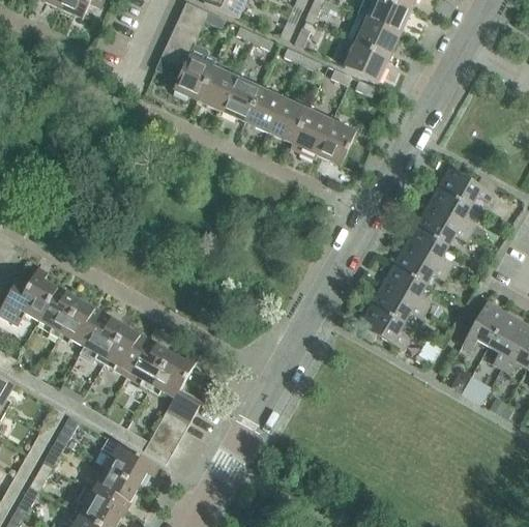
[(60,0),(58,6),(82,18),(90,0),(95,0),(101,3),(103,0),(60,0)]
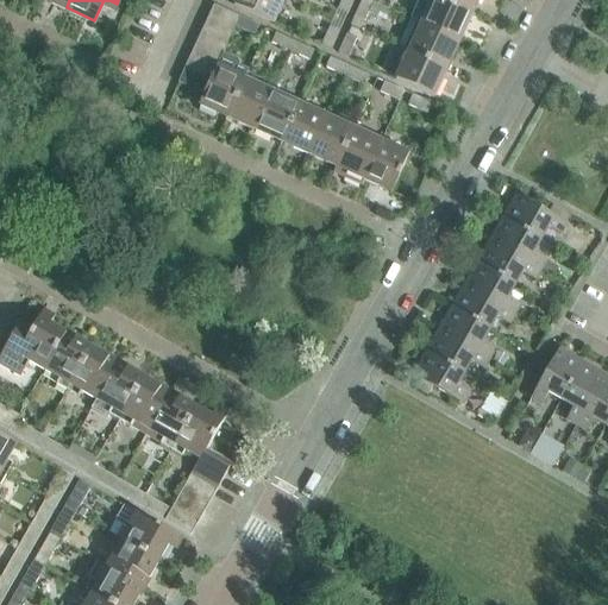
[(234,0),(233,2),(274,20),(282,0),(234,0)]
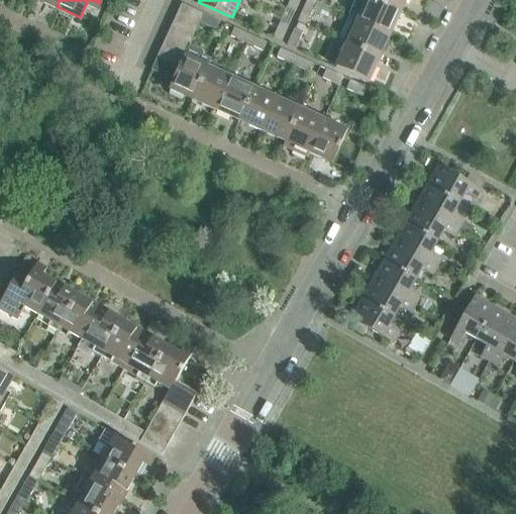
[(289,0),(287,5),(296,9),(300,0),(289,0)]
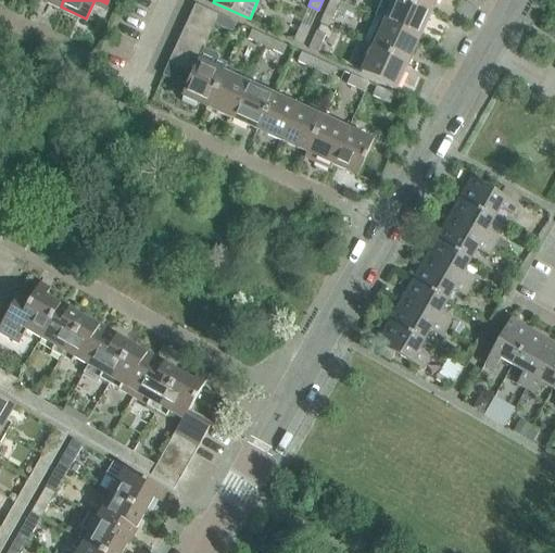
[(329,0),(324,13),(333,17),(341,0),(329,0)]
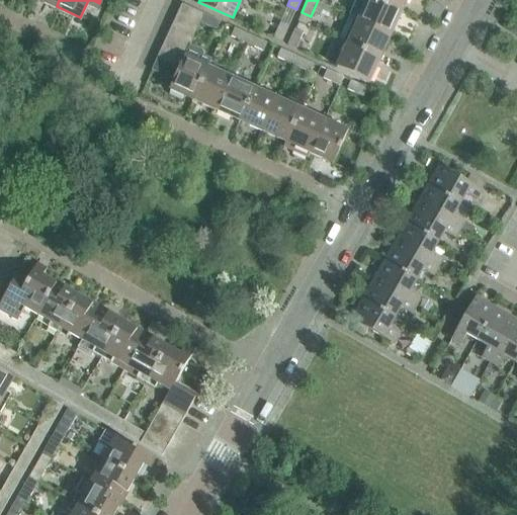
[(356,0),(350,14),(357,17),(392,32),(402,10),(379,0),(356,0)]
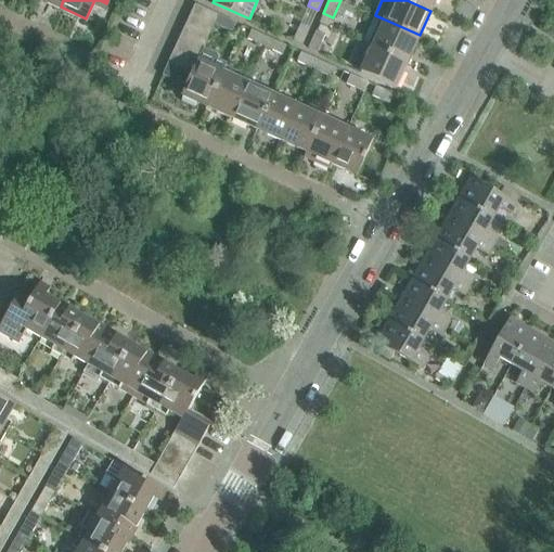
[(407,0),(430,11),(436,0),(407,0)]
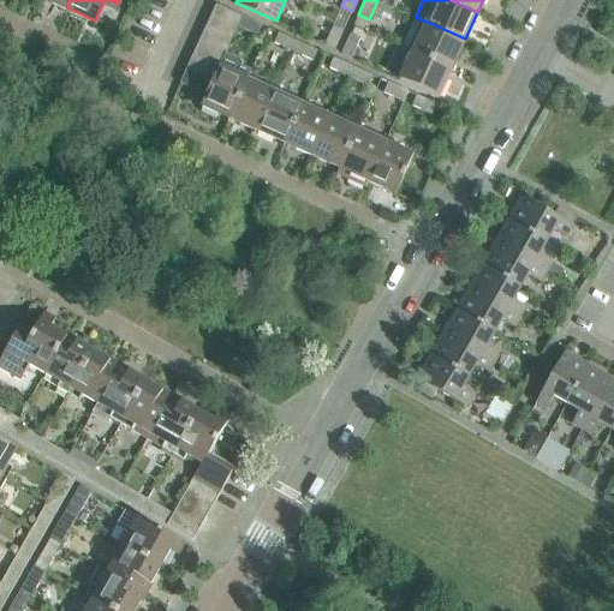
[(237,28),(238,24),(243,15),(215,1),(209,16),(237,28)]
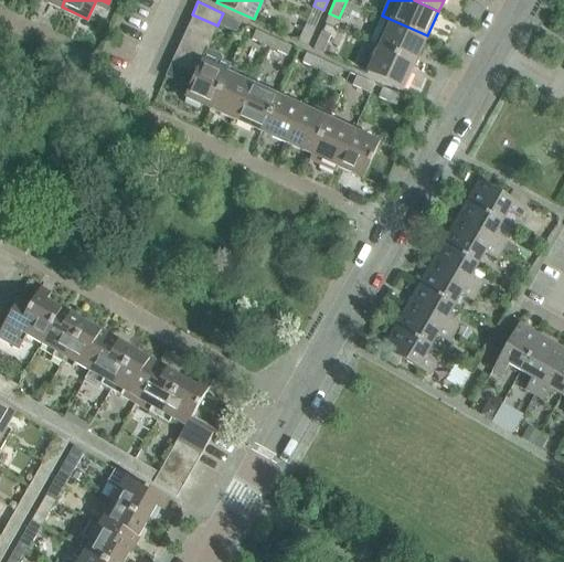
[(223,13),(219,22),(236,30),(241,21),(223,13)]
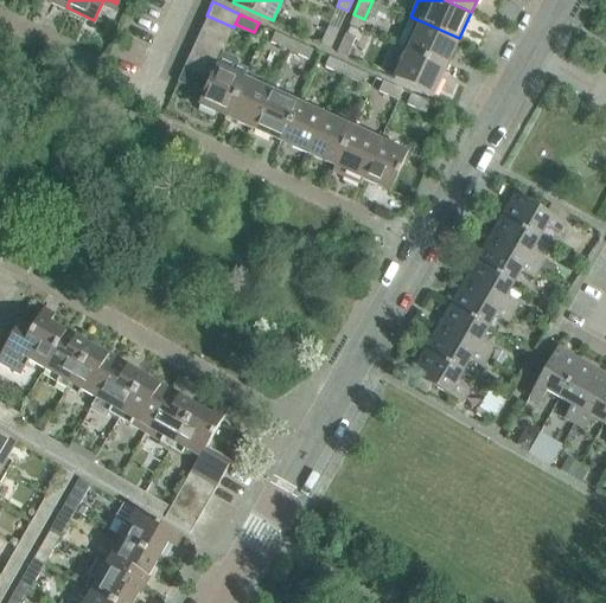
[(228,40),(234,27),(206,15),(201,29),(228,40)]
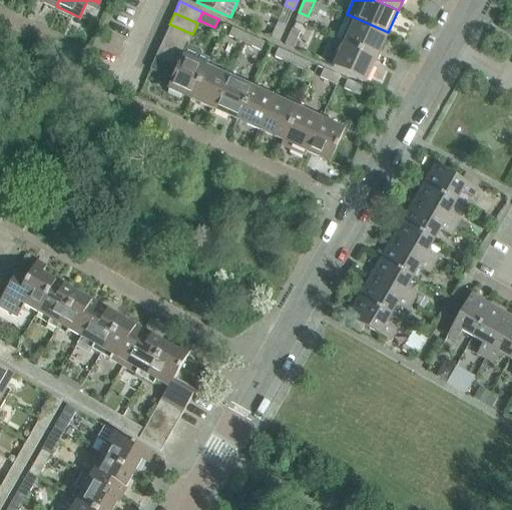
[(377,55),(388,32),(354,17),(347,14),(336,36),(343,40),(377,55)]
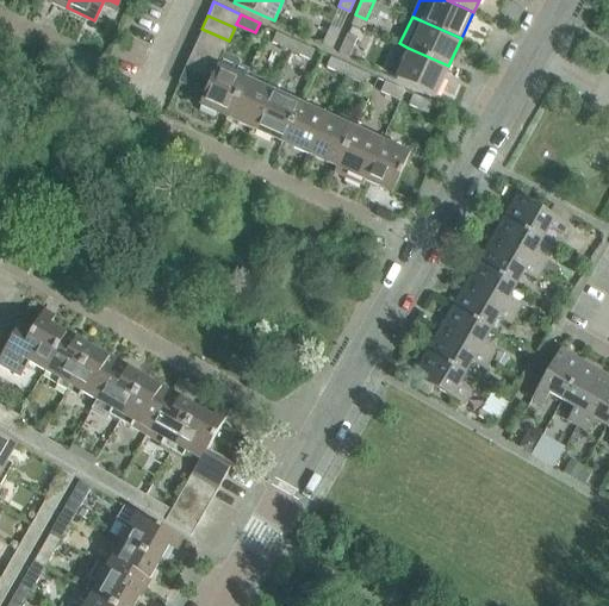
[(333,48),(342,27),(331,23),(322,42),(333,48)]
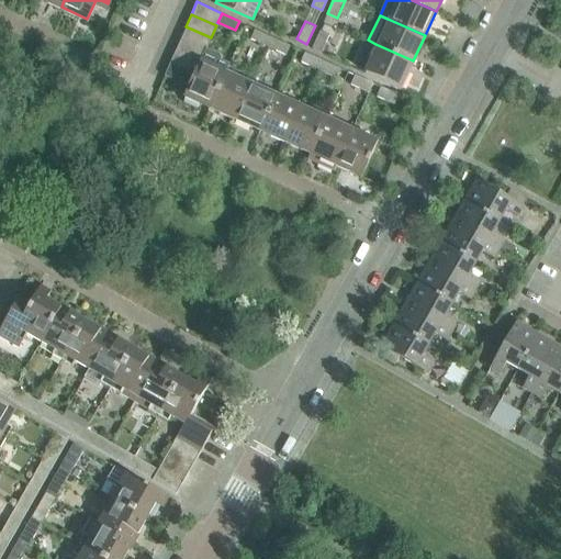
[(186,26),(180,37),(205,49),(211,37),(186,26)]
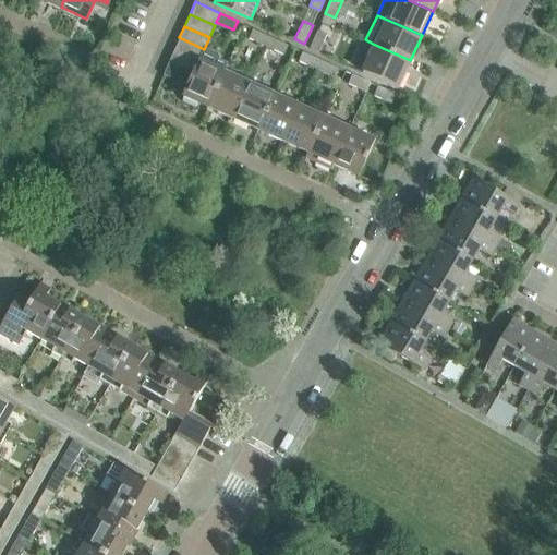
[(249,36),(265,44),(269,35),(253,27),(249,36)]
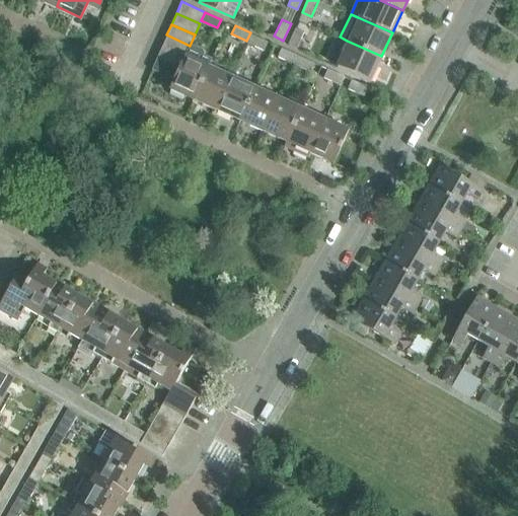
[(297,47),(305,29),(296,25),(289,43),(297,47)]
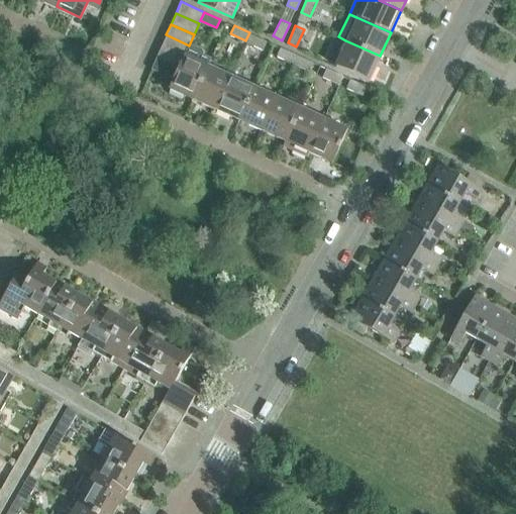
[(245,40),(264,48),(268,39),(249,32),(245,40)]
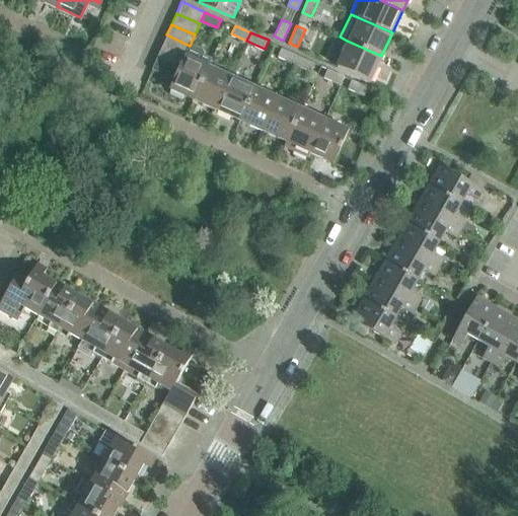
[(166,34),(161,46),(183,56),(185,54),(186,55),(190,46),(166,34)]
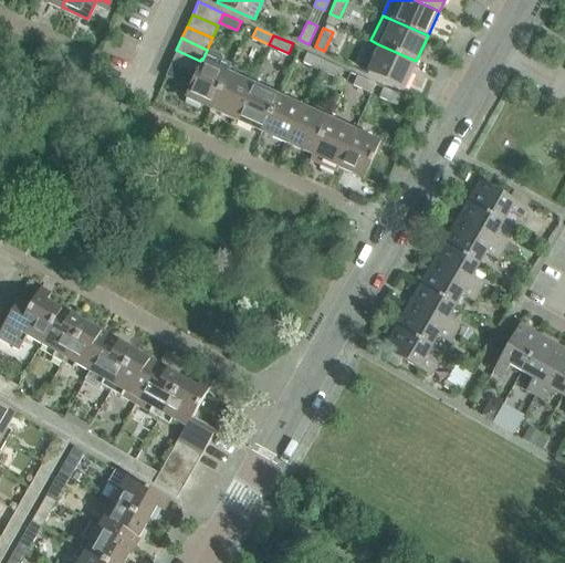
[(404,87),(416,61),(378,44),(367,70),(404,87)]
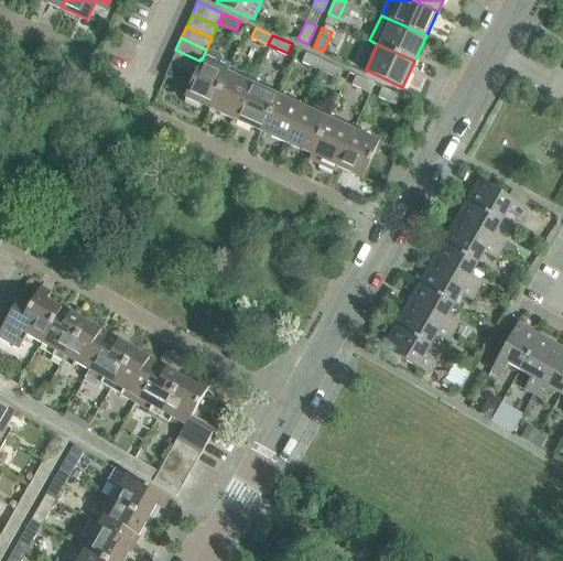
[(170,62),(194,73),(199,61),(175,50),(170,62)]
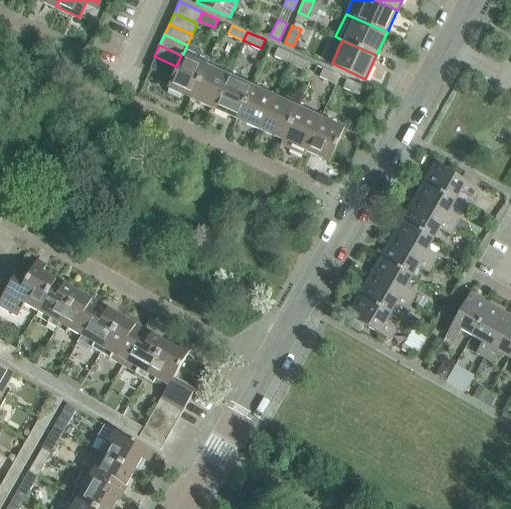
[(274,54),(289,61),(293,52),(278,45),(274,54)]
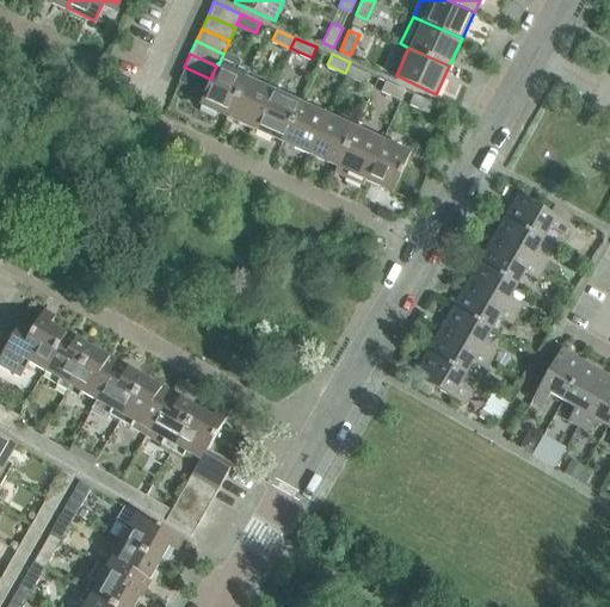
[(350,62),(345,73),(367,82),(370,72),(350,62)]
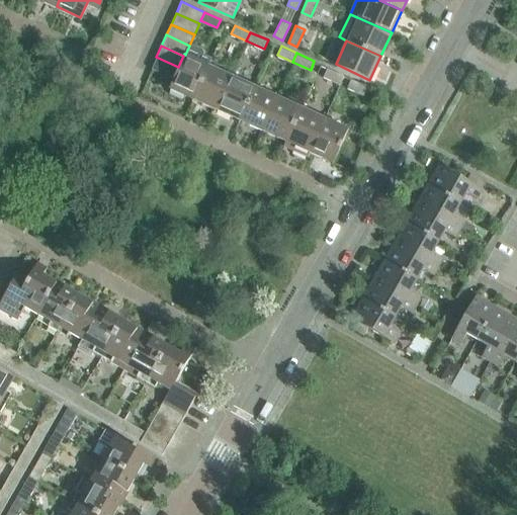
[(184,54),(183,56),(178,67),(173,78),(169,87),(192,98),(207,65),(185,55),(184,54)]
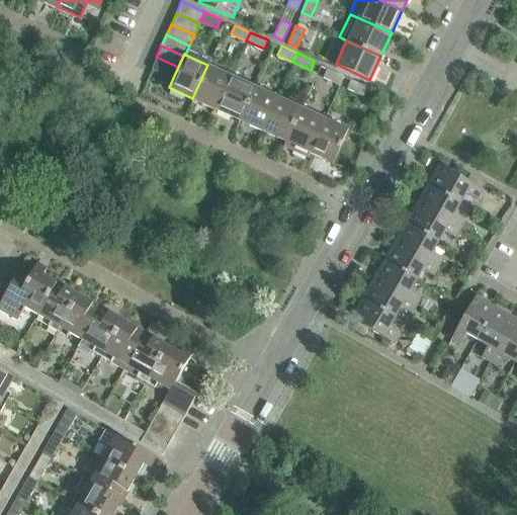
[(173,78),(178,67),(156,57),(151,68),(173,78)]
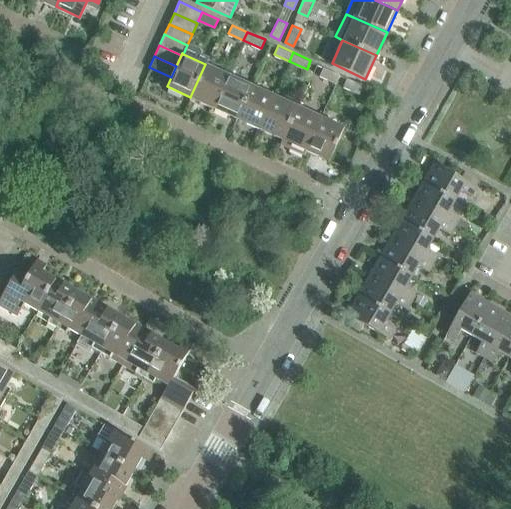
[(190,97),(213,107),(228,74),(205,64),(190,97)]
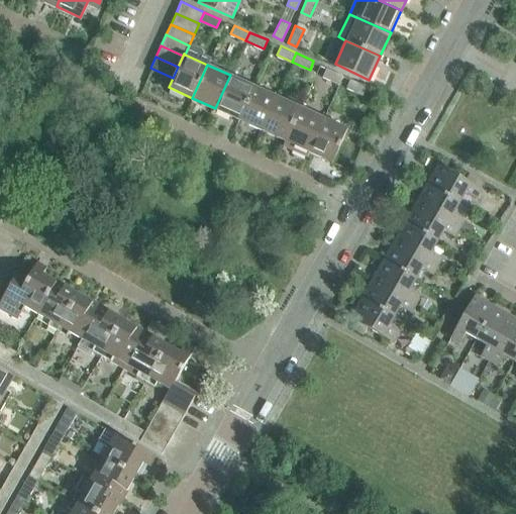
[(339,83),(343,75),(327,67),(323,76),(339,83)]
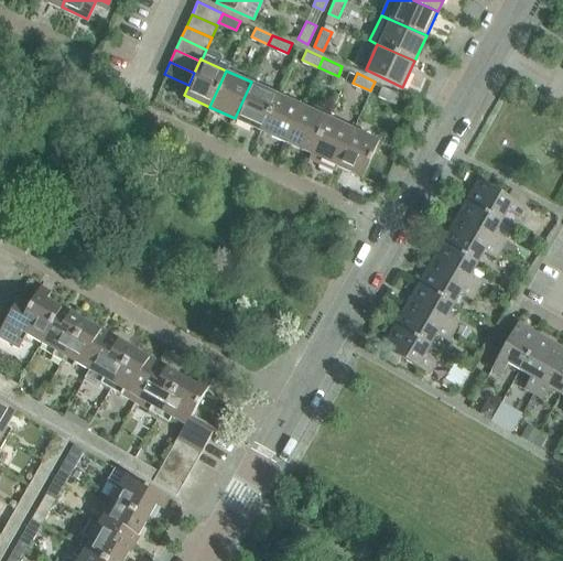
[(277,93),(251,82),(235,118),(260,129),(277,93)]
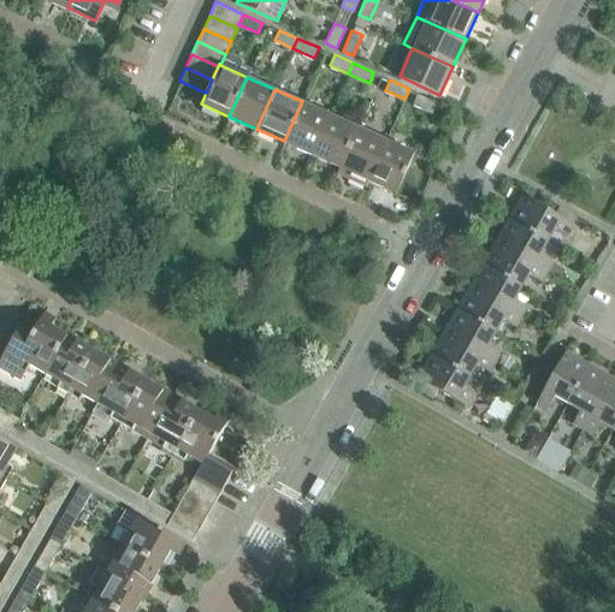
[(433,112),(438,101),(418,93),(413,104),(433,112)]
